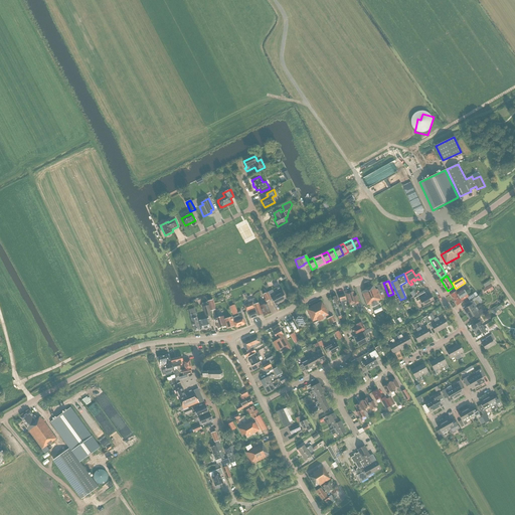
[(383,288),(385,288),(383,283),(376,285),(377,287),(378,289),(381,299),(387,297),(383,288)]
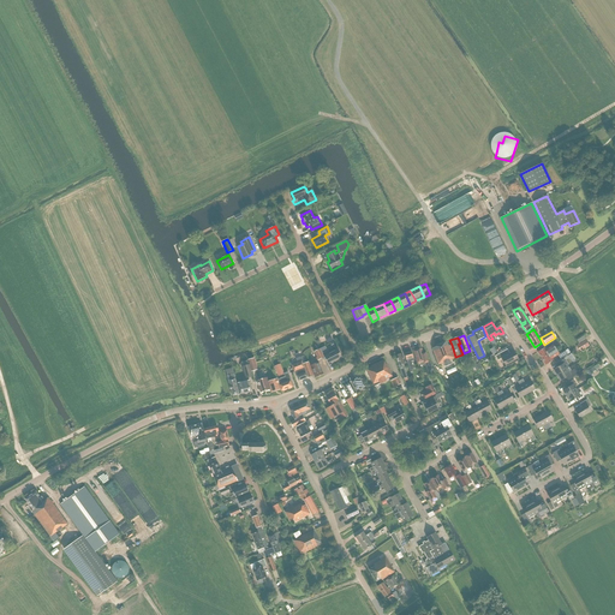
[(583,350),(589,346),(585,340),(579,344),(579,345),(575,346),(578,350),(581,348),(583,350)]
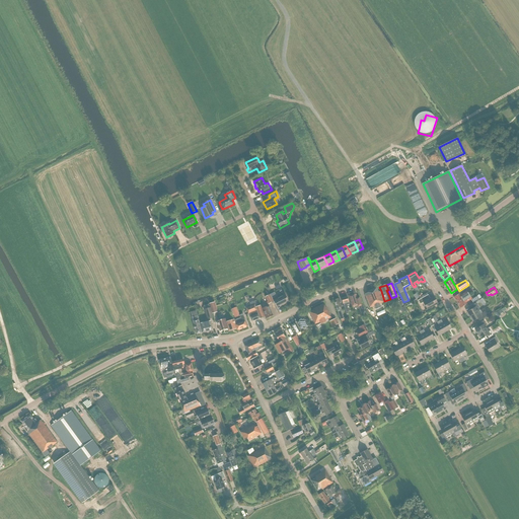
[(381,291),(380,289),(377,290),(376,288),(375,288),(374,288),(374,289),(368,291),(368,293),(365,294),(370,307),(384,302),(380,292),(381,291)]
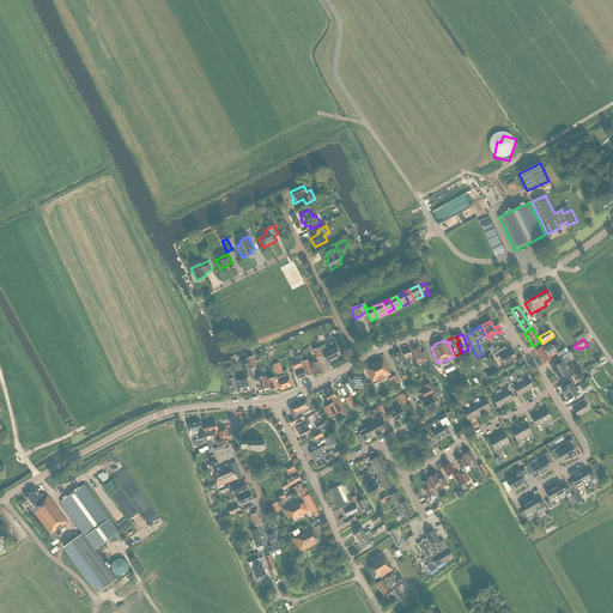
[(540,358),(547,353),(551,351),(554,349),(552,345),(545,349),(542,346),(535,351),(540,358)]
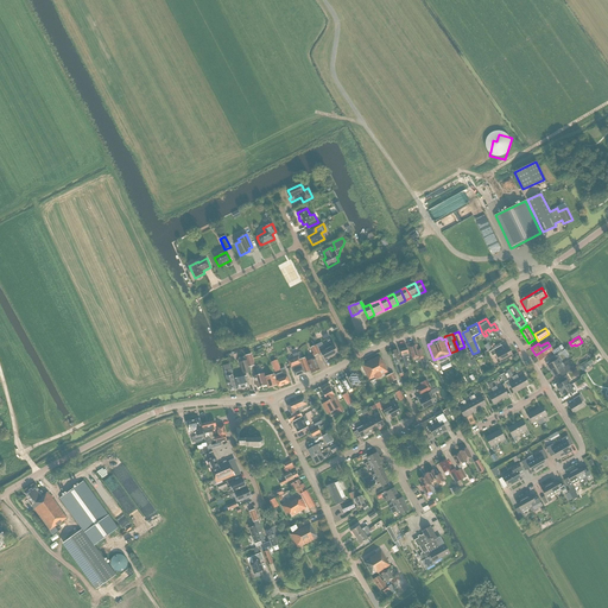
[(500,346),(499,343),(491,348),(493,350),(489,352),(492,356),(495,355),(500,363),(513,356),(508,348),(504,350),(501,346),(500,346)]
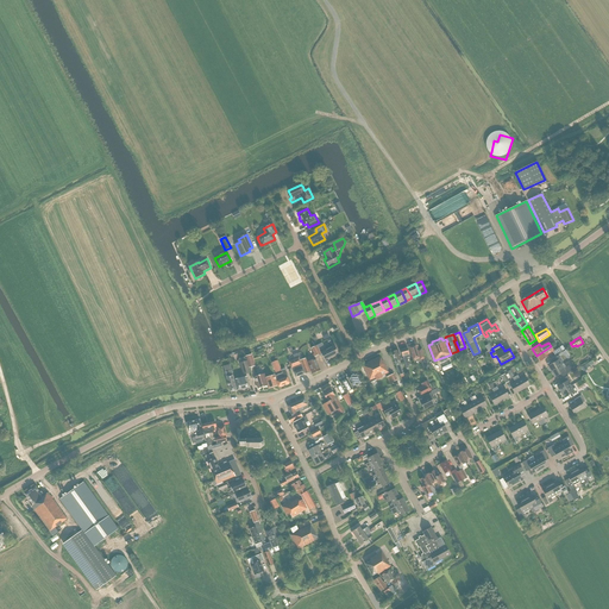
[(420,352),(418,345),(416,346),(415,345),(409,347),(413,360),(420,358),(420,360),(424,359),(421,351),(420,352)]
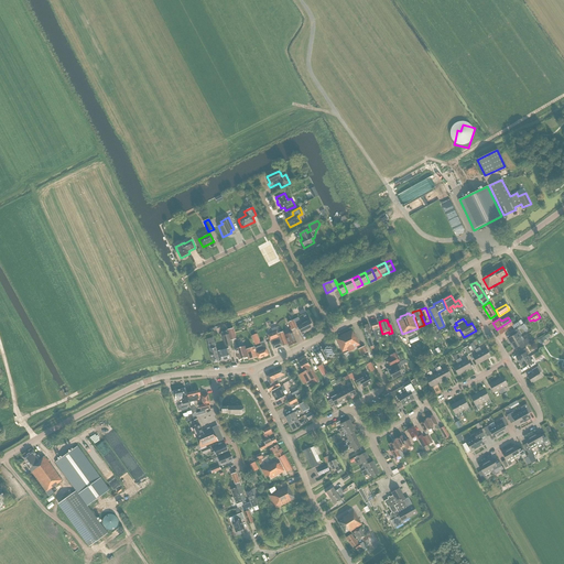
[(301,335),(314,328),(310,321),(297,326),(301,335)]
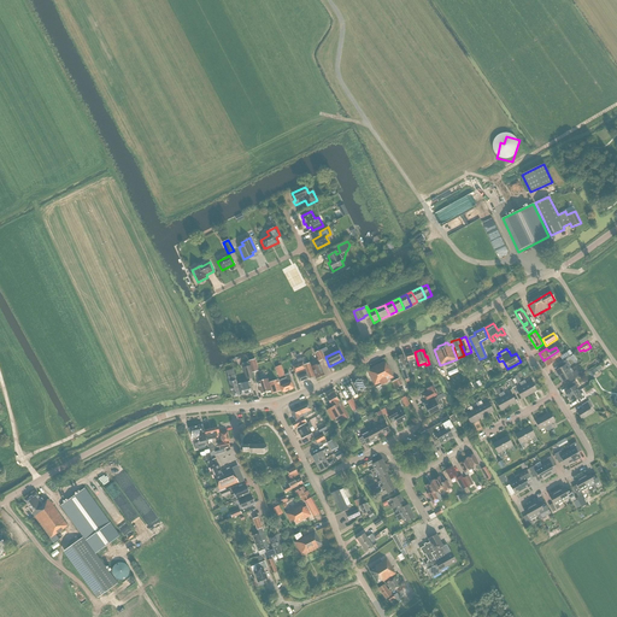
[(551,356),(544,360),(547,366),(554,362),(553,360),(560,356),(558,351),(554,353),(551,356)]
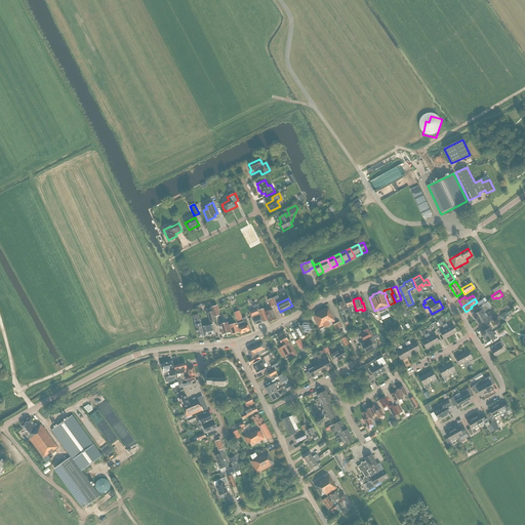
[(353,316),(351,309),(354,308),(351,299),(345,301),(348,313),(349,313),(350,317),(353,316)]
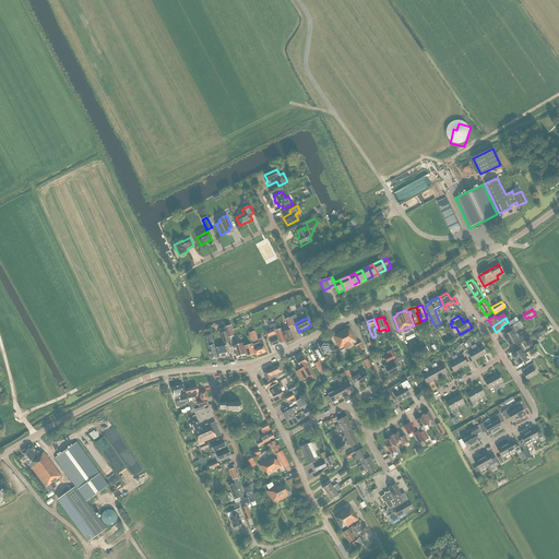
[(285,342),(282,333),(281,329),(278,330),(276,323),(273,324),(272,321),(268,322),(270,330),(265,332),(268,339),(270,342),(271,347),(285,342)]
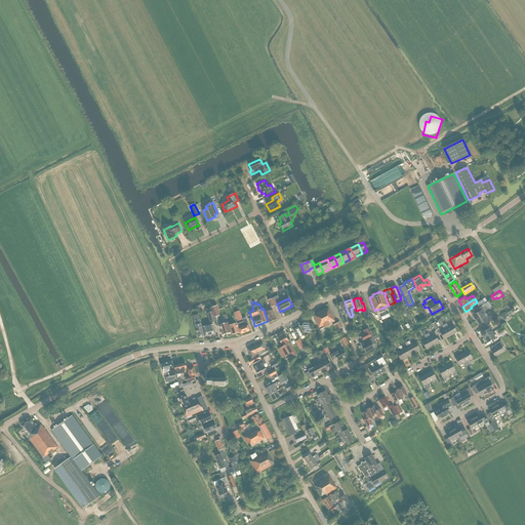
[(345,323),(348,322),(344,311),(346,311),(342,301),(337,304),(340,312),(340,313),(345,323)]
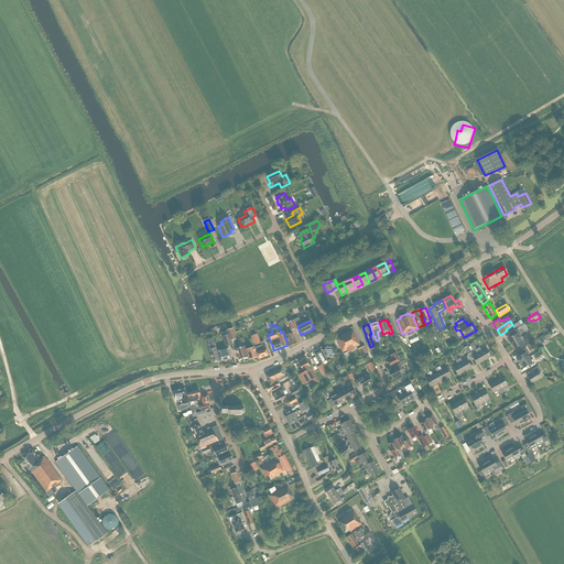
[(510,345),(520,338),(518,336),(520,335),(517,329),(511,333),(513,336),(507,339),(510,345)]
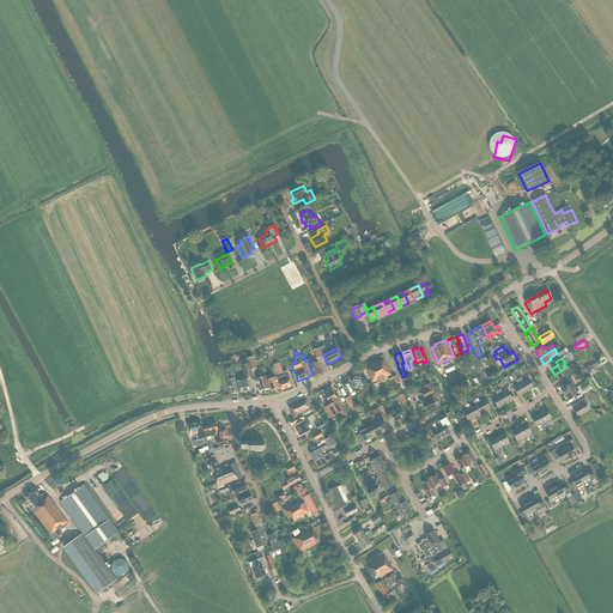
[(384,364),(382,359),(369,365),(370,366),(364,369),(371,383),(372,386),(378,383),(384,381),(383,378),(390,375),(386,364),(384,364)]
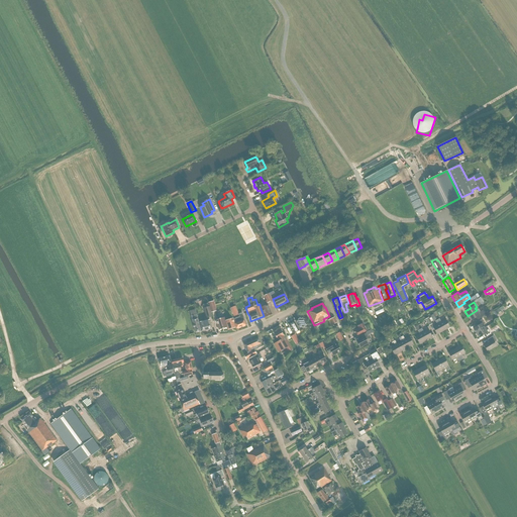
[(261,308),(264,316),(265,318),(272,314),(268,305),(261,308)]
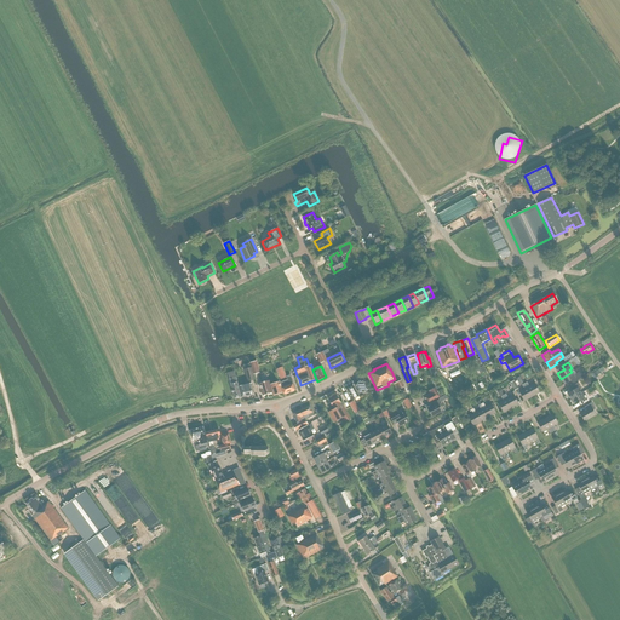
[(247,382),(254,380),(251,367),(244,369),(247,382)]
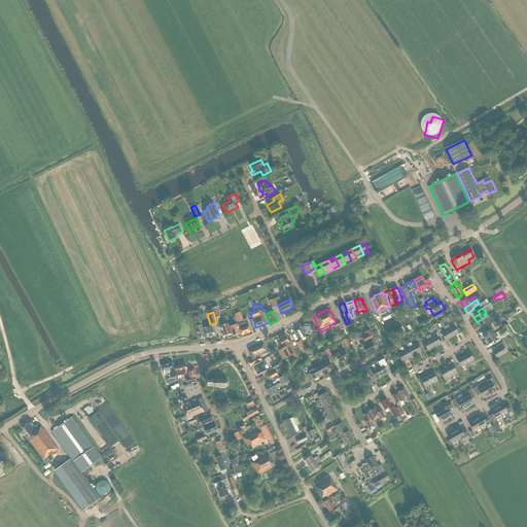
[(486,316),(477,322),(480,326),(485,323),(487,326),(492,322),(489,318),(488,315),(486,316)]
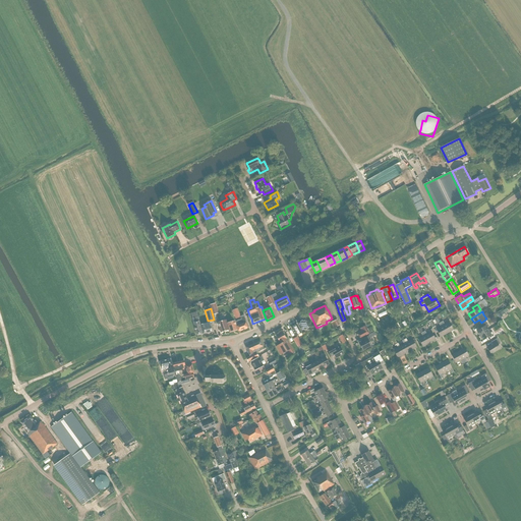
[(194,314),(193,312),(191,313),(191,315),(192,315),(196,336),(203,335),(197,314),(194,314)]
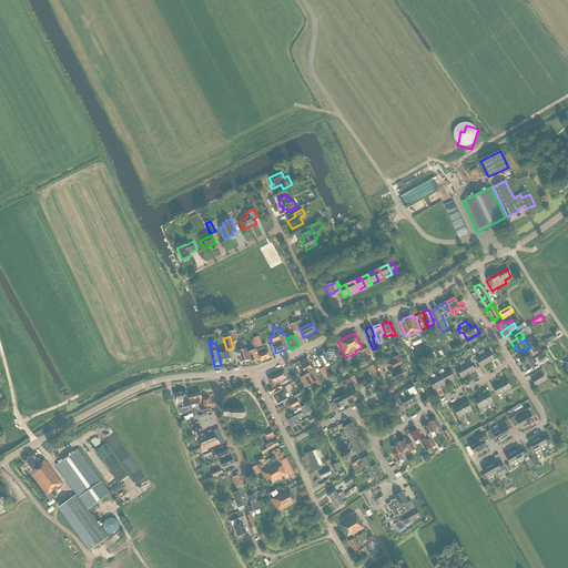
[(262,346),(263,348),(257,351),(259,355),(257,356),(260,361),(270,357),(267,352),(269,352),(265,344),(262,346)]
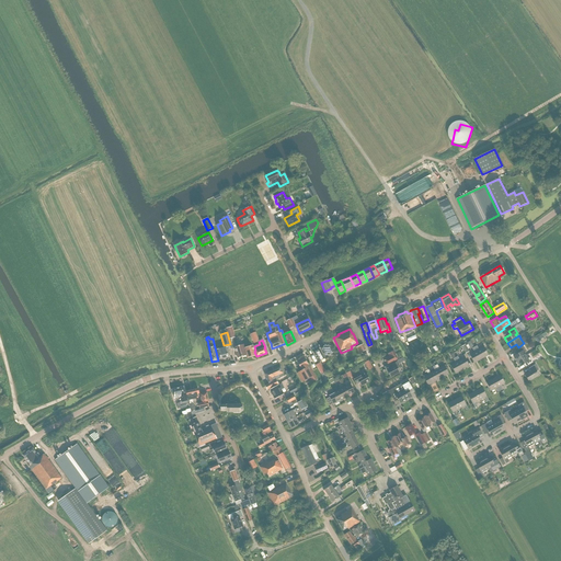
[(247,356),(244,348),(243,344),(235,347),(237,358),(247,356)]
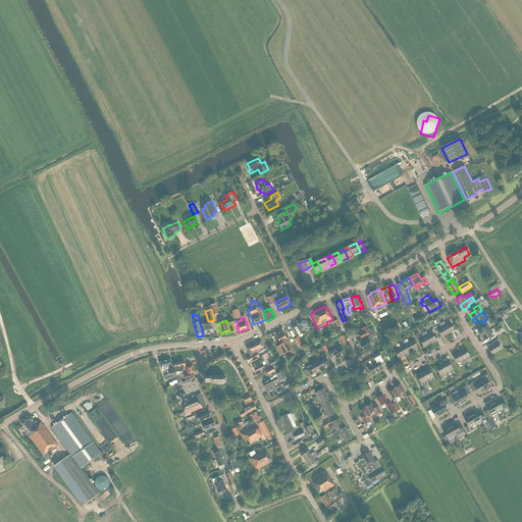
[(303,332),(310,327),(306,320),(298,324),(303,332)]
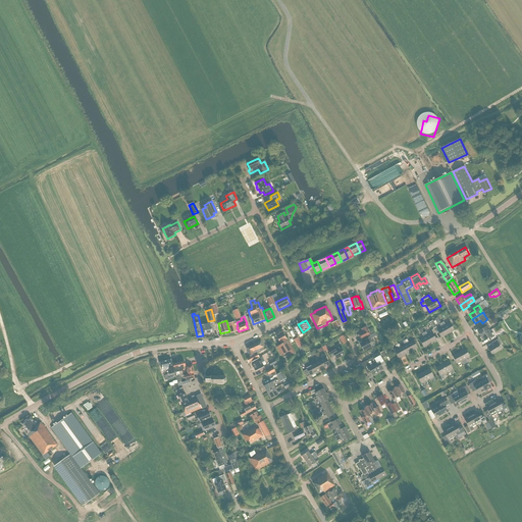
[(227,324),(229,331),(229,332),(235,331),(238,330),(236,325),(235,322),(227,324)]
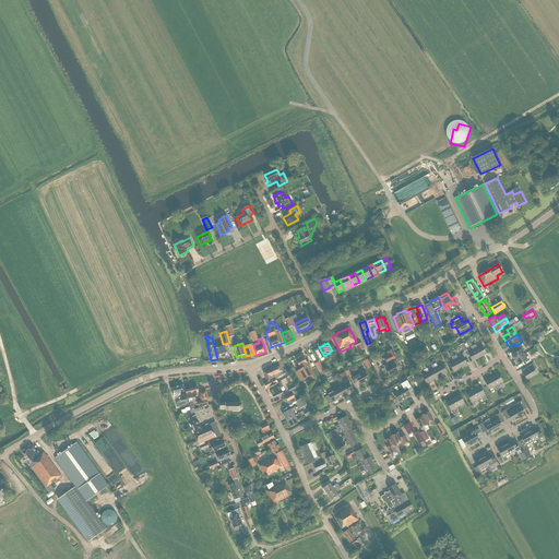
[(473,346),(479,358),(486,355),(482,346),(477,348),(475,345),(473,346)]
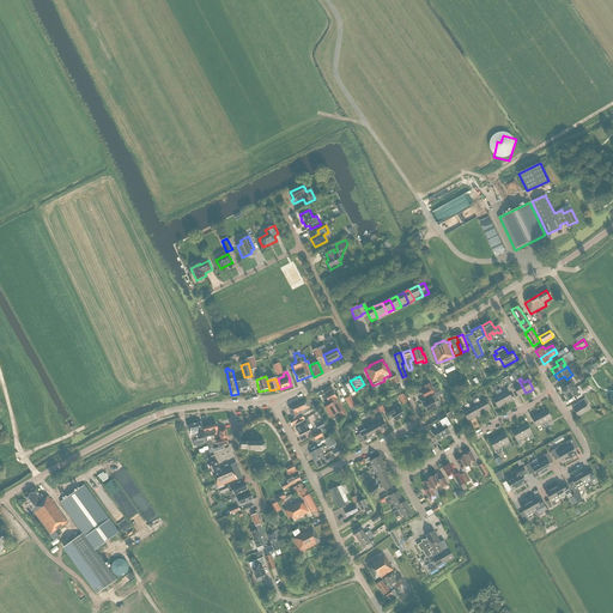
[(240,393),(252,390),(249,380),(237,382),(240,393)]
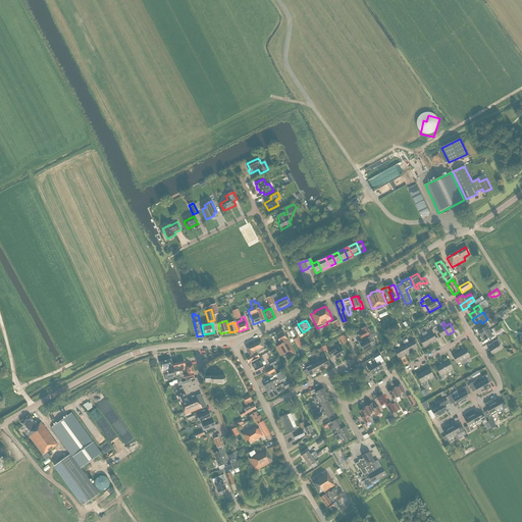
[(441,337),(448,334),(441,323),(439,324),(441,328),(437,330),(441,337)]
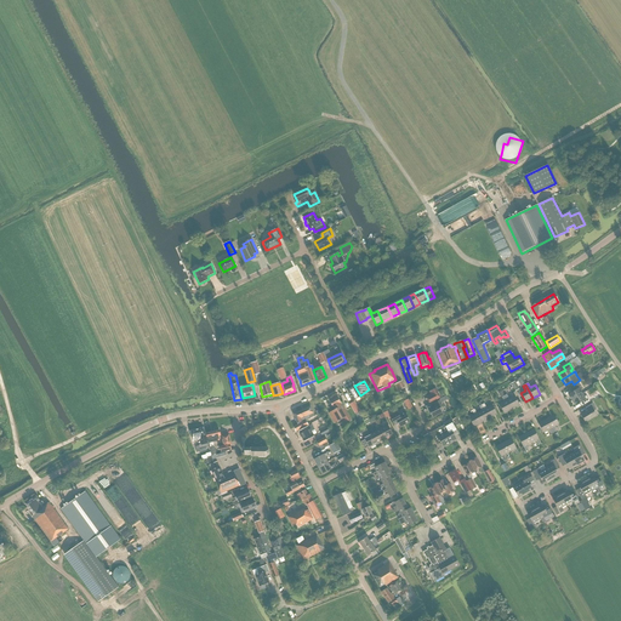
[(571,400),(582,394),(580,391),(582,389),(579,385),(573,388),(574,391),(568,394),(571,400)]
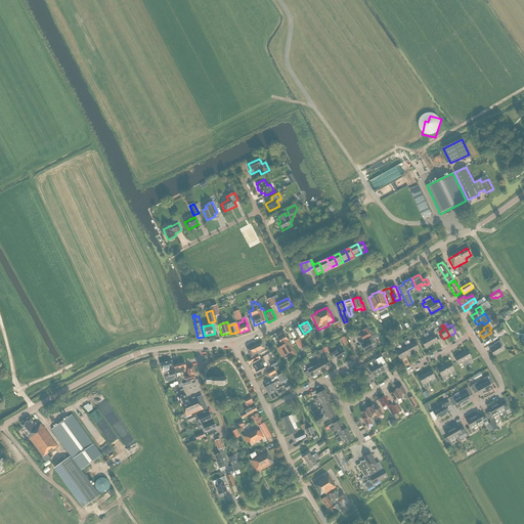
[(303,334),(298,325),(293,330),(297,337),(297,338),(303,335),(303,334)]
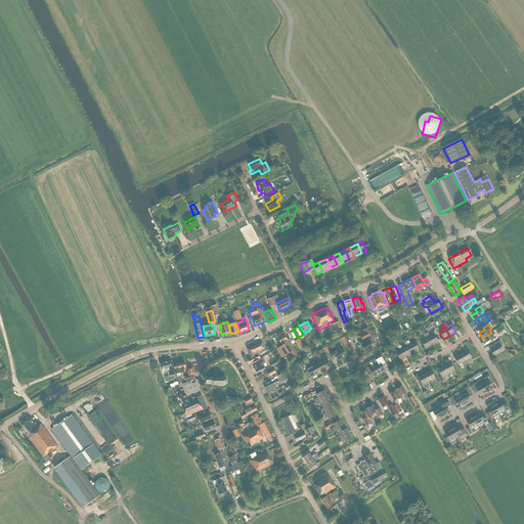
[(362,341),(372,336),(367,329),(363,330),(365,334),(360,337),(362,341)]
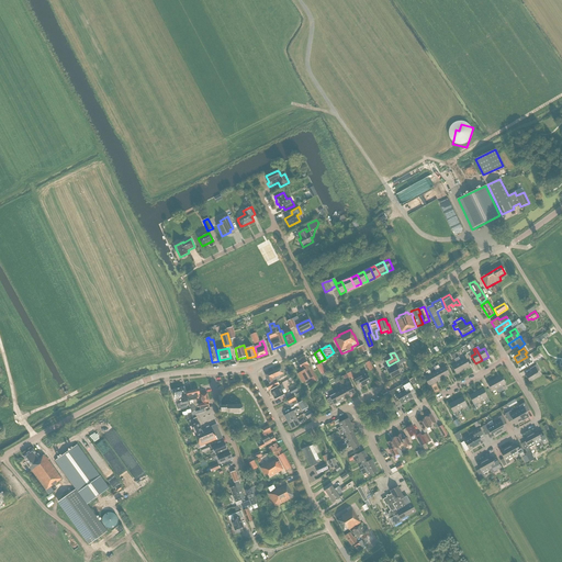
[(457,359),(463,371),(470,367),(465,359),(460,361),(459,357),(457,359)]
